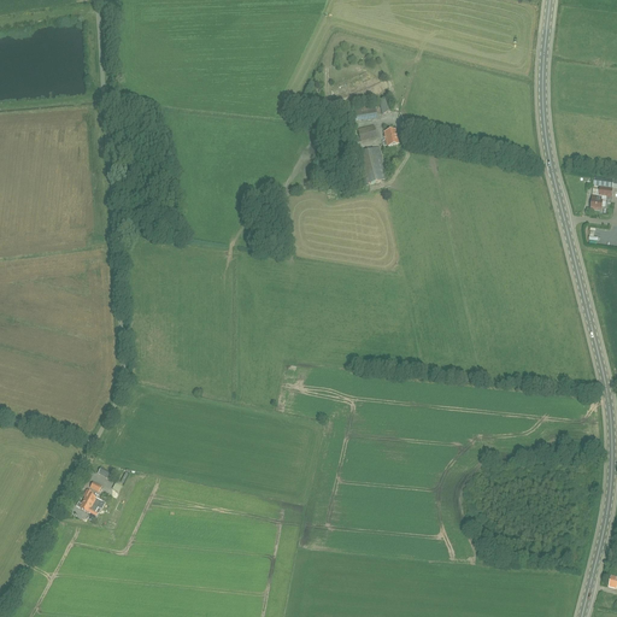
[(382,115),(392,112),(388,99),(378,101),(382,115)]
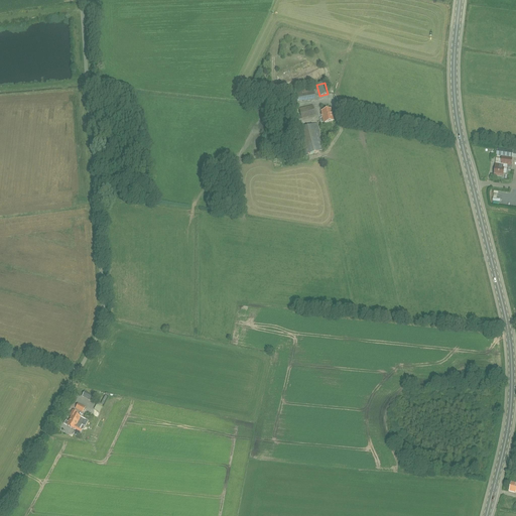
[(301,119),(315,115),(313,106),(299,109),(301,119)]
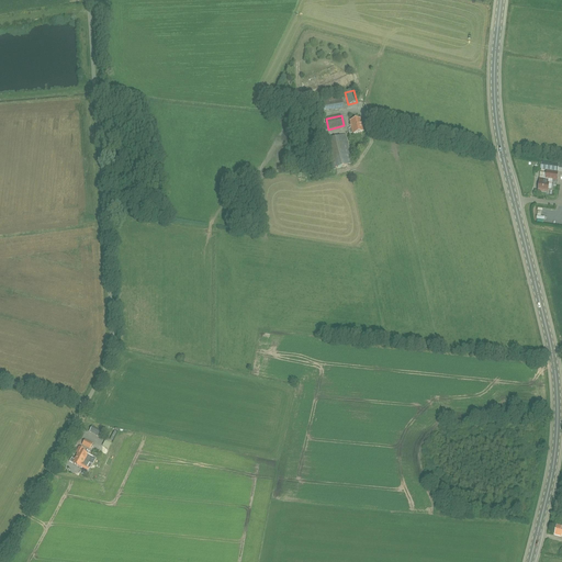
[(353,134),(363,132),(360,119),(350,121),(353,134)]
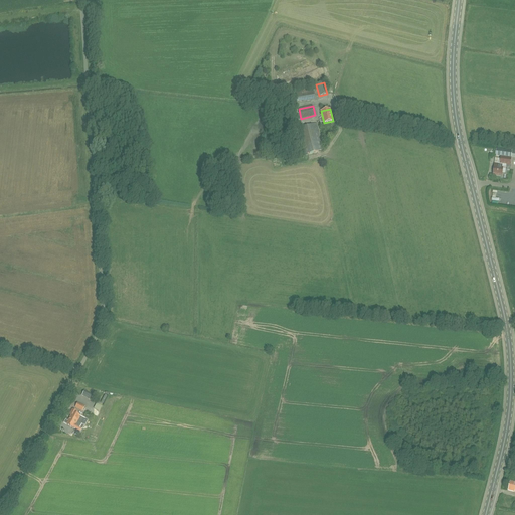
[(303,155),(323,150),(317,124),(297,128),(303,155)]
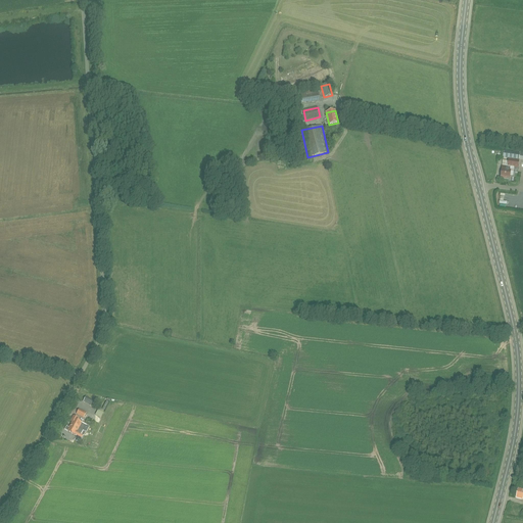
[(522,152),(520,152),(520,153),(504,151),(504,158),(509,158),(508,167),(503,167),(502,171),(501,172),(501,174),(502,174),(501,177),(510,179),(511,176),(513,176),(514,168),(518,169),(520,158),(522,158),(522,152)]
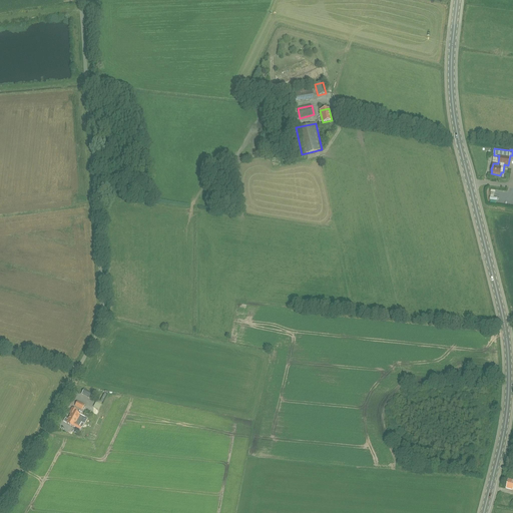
[(90,399),(93,394),(84,389),(81,394),(90,399)]
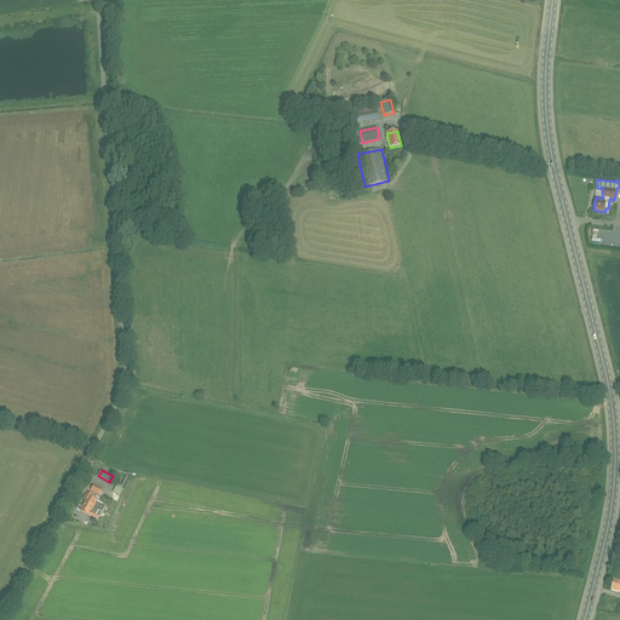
[(99,495),(102,489),(93,484),(91,491),(99,495)]
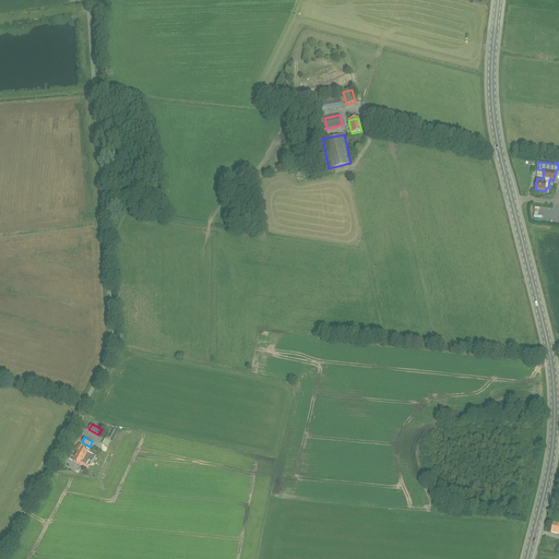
[(78,451),(74,458),(73,461),(79,464),(81,460),(84,462),(87,456),(92,459),(94,455),(83,450),(84,448),(79,445),(76,451),(78,451)]
